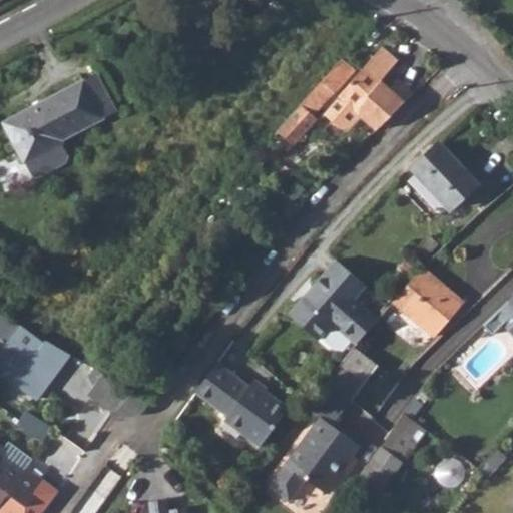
[(266,0),(249,0),(249,1),(261,10),(268,1),(266,0)]
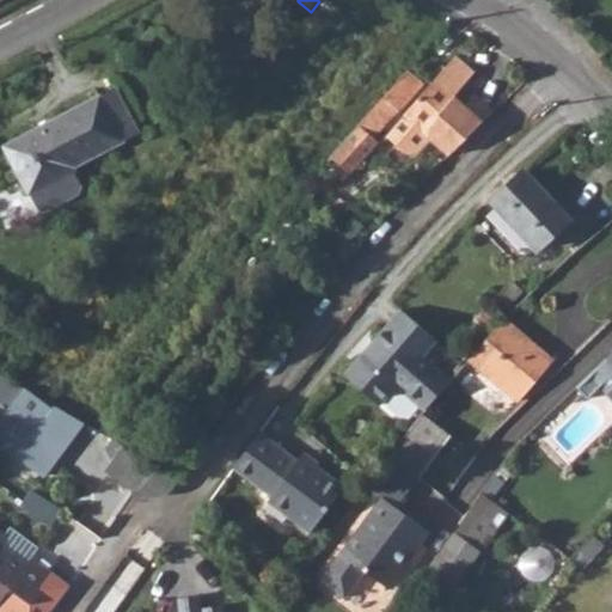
[(475,72),(456,55),(403,115),(386,135),(407,154),(417,154),(430,139),(450,155),(494,111),(475,95),(464,105),(454,97),(475,72)]
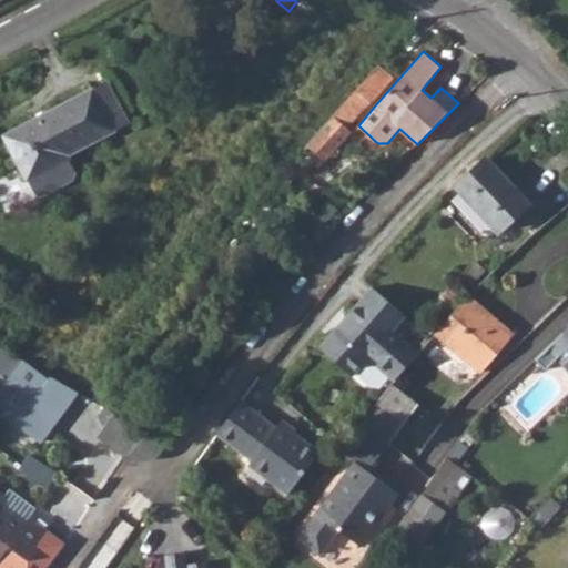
[(347,127),(393,74),(378,62),(306,144),(326,162),(352,132),(347,127)]
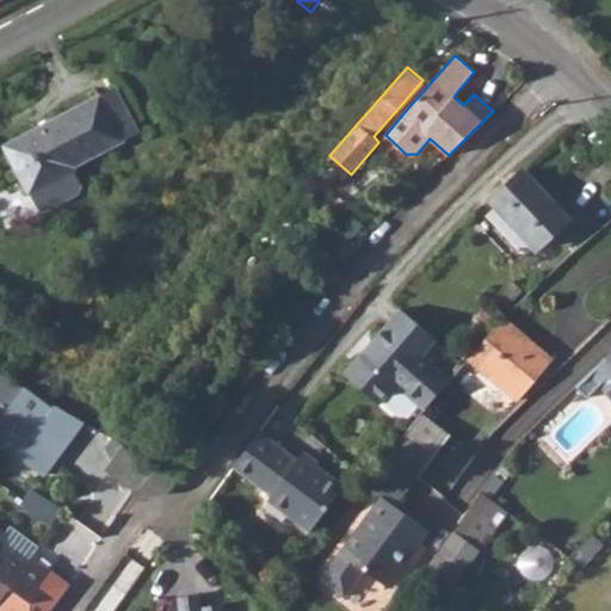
[(116,88),(5,146),(37,208),(45,210),(78,193),(80,185),(71,166),(137,130),(116,88)]
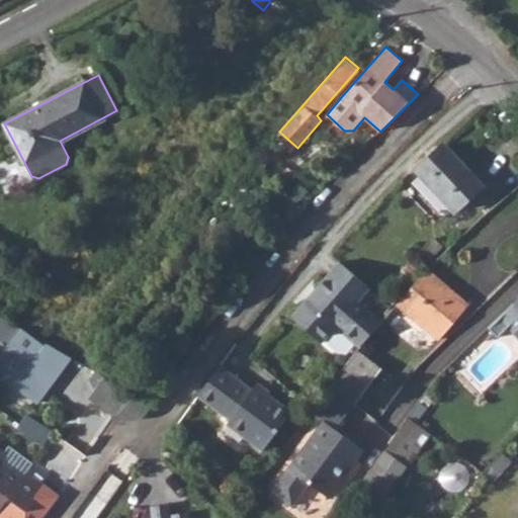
[(443,145),(416,171),(454,210),(482,185),(443,145)]
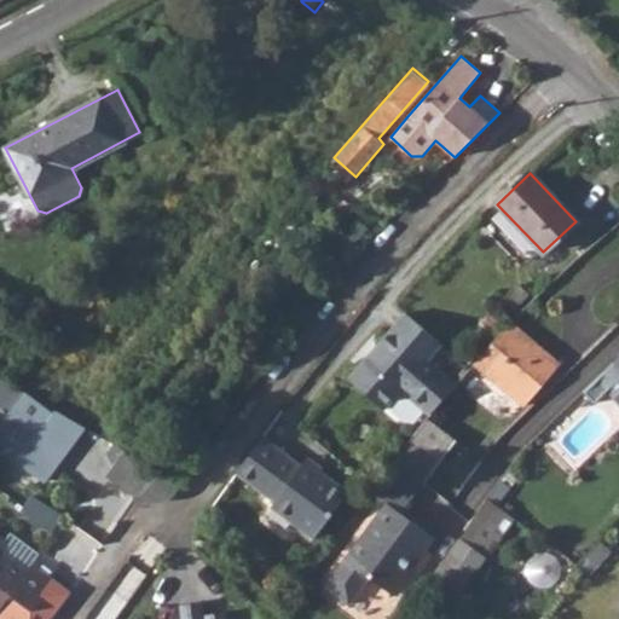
[(504,300),(514,310),(527,294),(518,285),(504,300)]
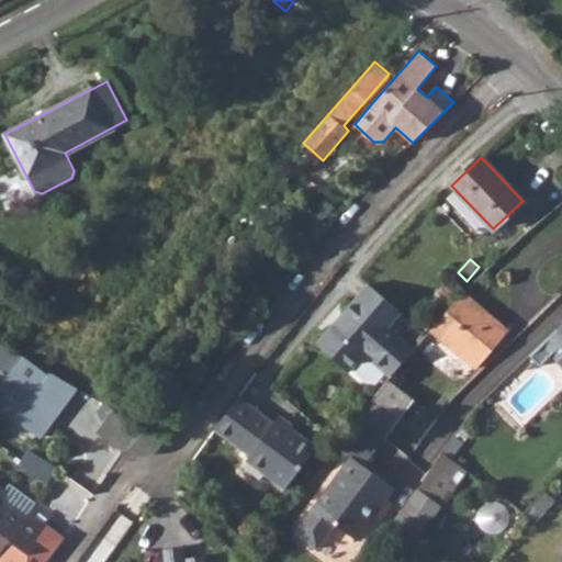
[(401,313),(369,284),(357,298),(389,326),(401,313)]
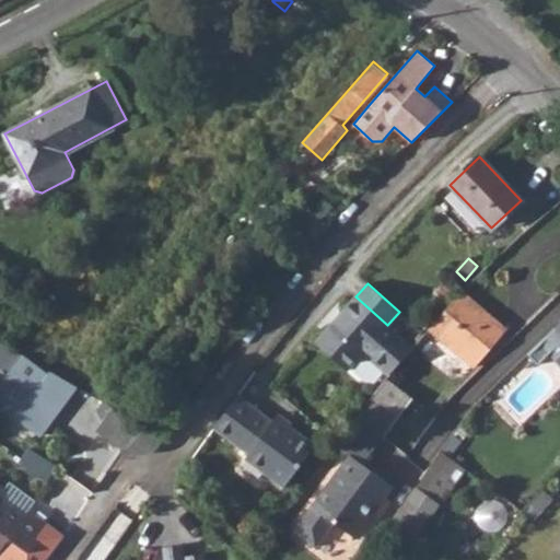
[(429,328),(475,366),(505,330),(459,292),(429,328)]
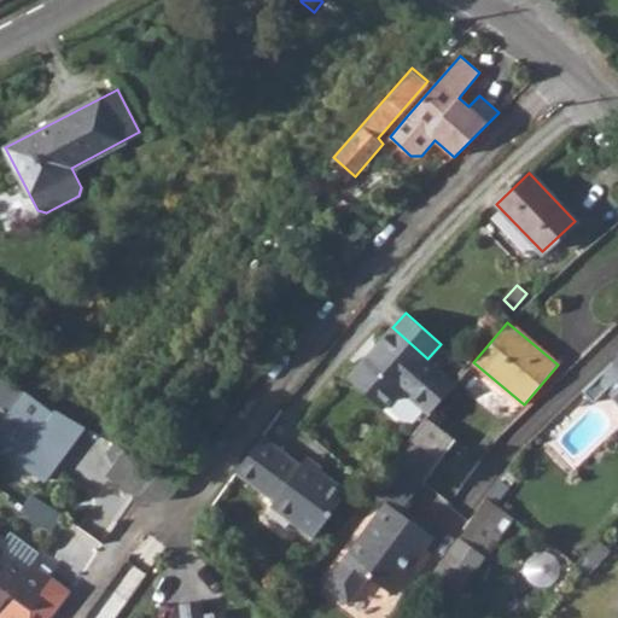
[(427,359),(392,327),(378,344),(379,347),(368,359),(366,357),(348,378),(383,409),(400,390),(429,415),(455,384),(427,359)]
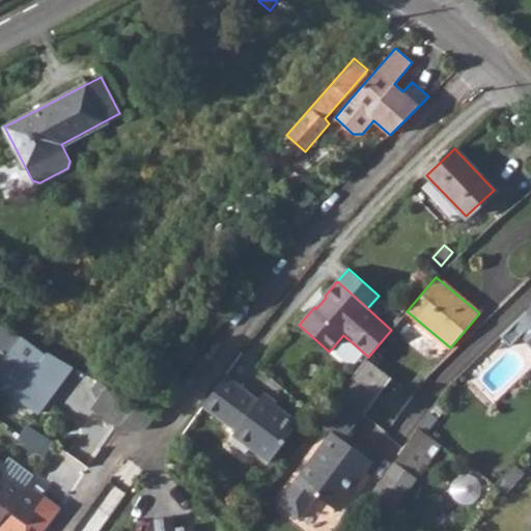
[(528,343),(530,339),(530,306),(511,326),(521,335),(528,343)]
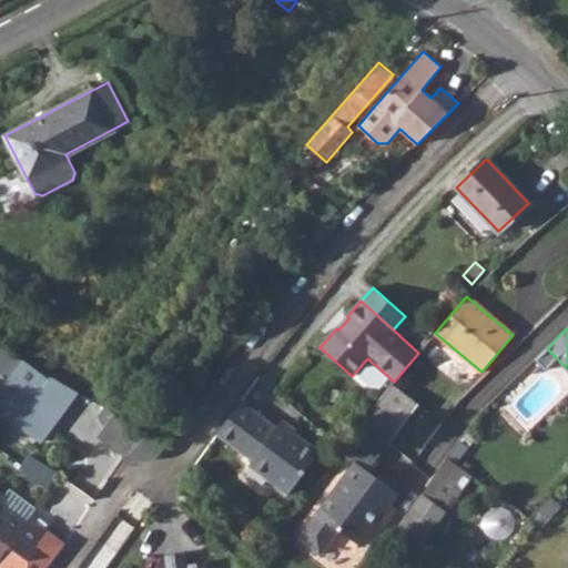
[(0,369),(9,375),(22,359),(16,355),(0,346),(0,369)]
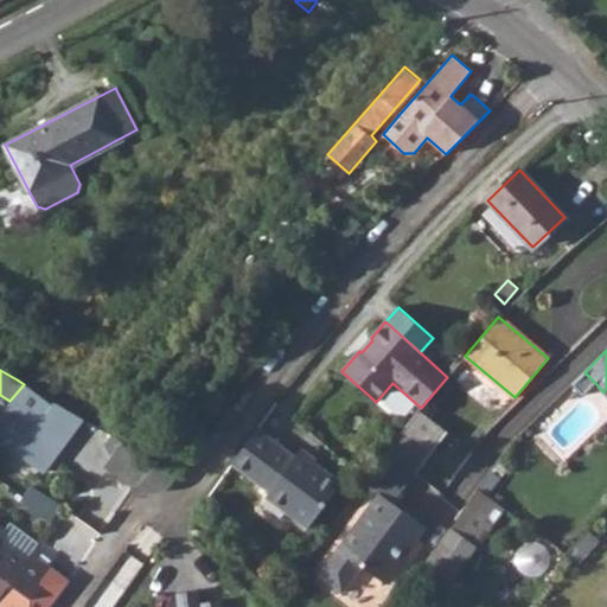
[(590,387),(595,383),(585,372),(580,376),(590,387)]
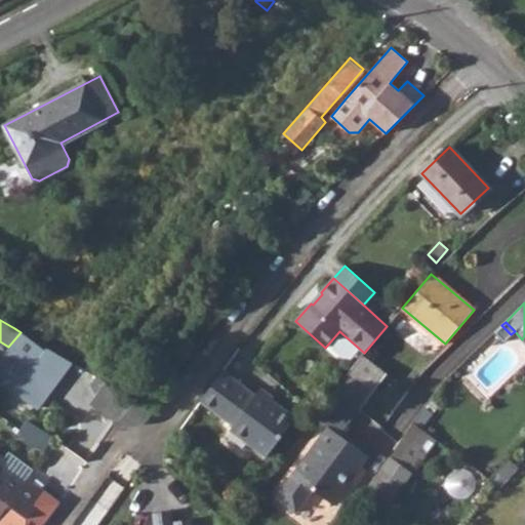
[(8,347),(0,359),(0,380),(36,409),(55,382),(38,369),(49,354),(21,332),(8,347)]
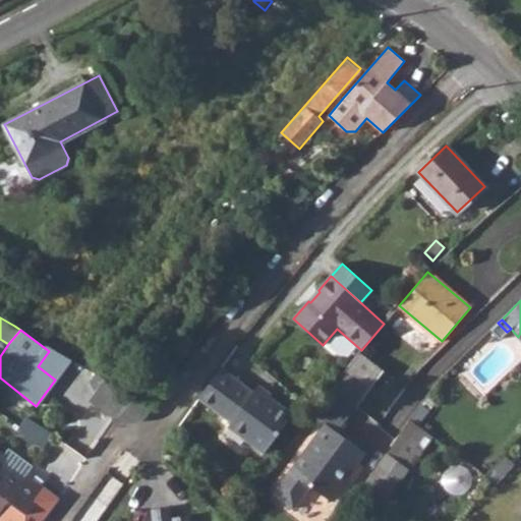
[(360,352),(332,388),(356,406),(384,369),(360,352)]
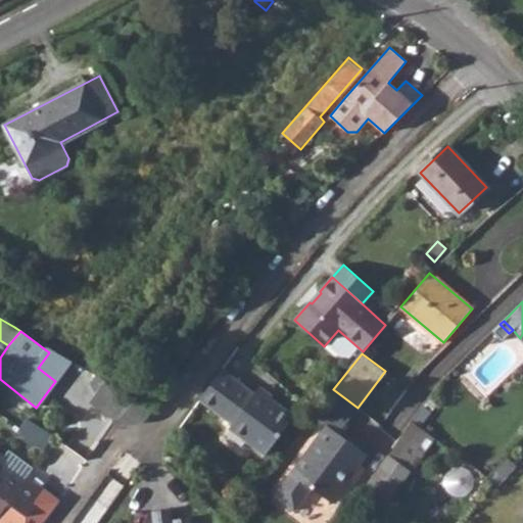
[(144,420),(152,412),(132,398),(85,368),(72,387),(117,418),(114,423),(119,424),(133,425),(144,420)]
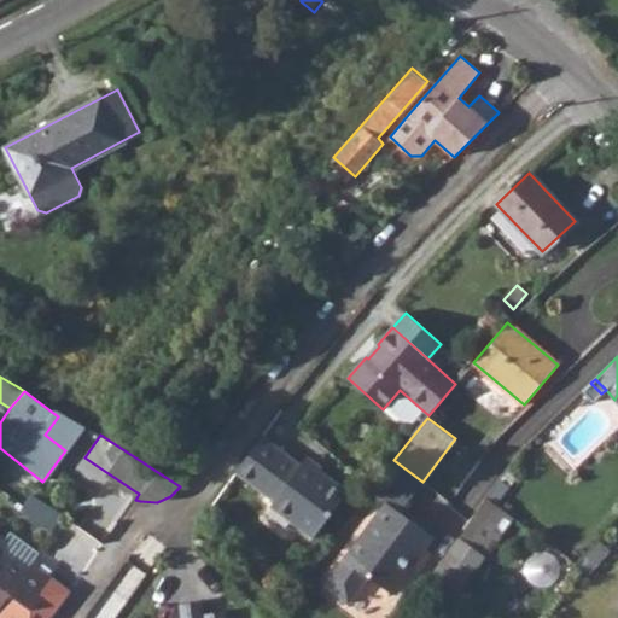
[(235,473),(274,502),(270,507),(313,537),(347,491),(318,470),(315,473),(302,464),(301,465),(262,438),(235,473)]
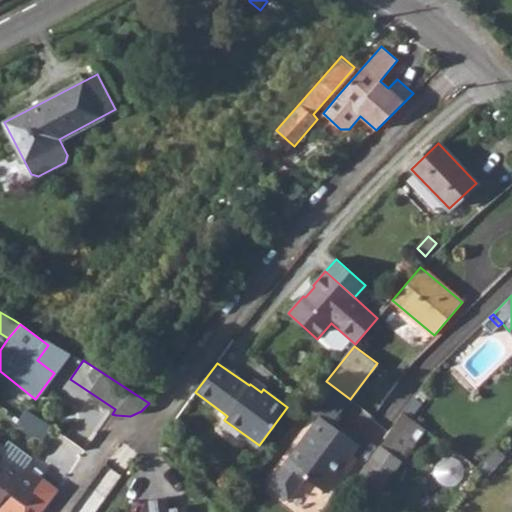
[(265,387),(254,378),(252,381),(250,384),(261,392),(263,389),(265,387)]
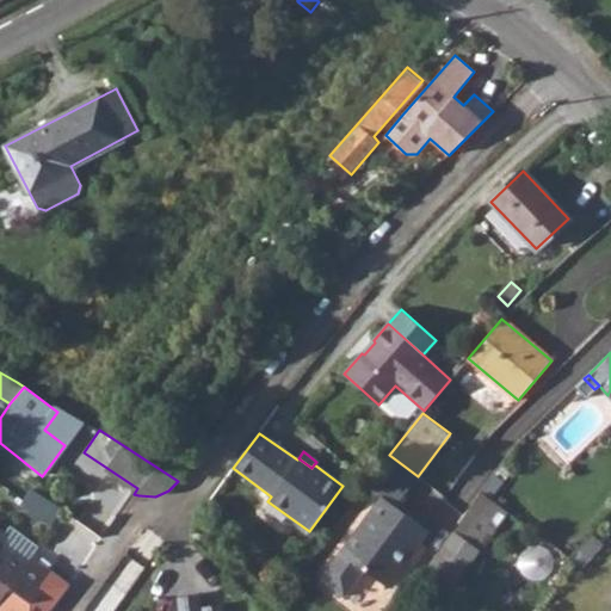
[(389,455),(365,486),(380,497),(320,580),(344,598),(363,571),(387,588),(401,568),(401,562),(405,555),(409,559),(427,532),(395,507),(418,476),(389,455)]
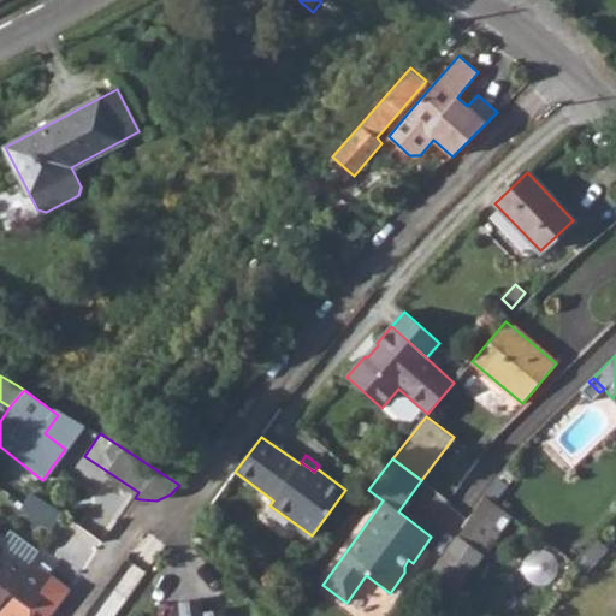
[(485,496),(432,568),(457,587),(511,515),(485,496)]
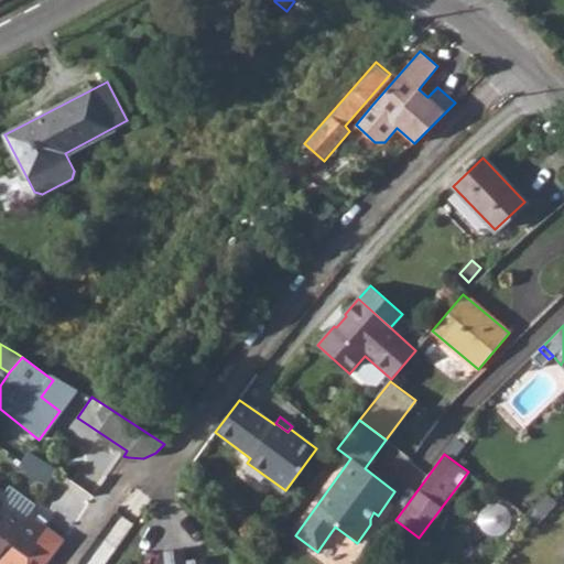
[(0,498),(0,500),(25,518),(29,513),(35,503),(10,485),(3,494),(0,498)]
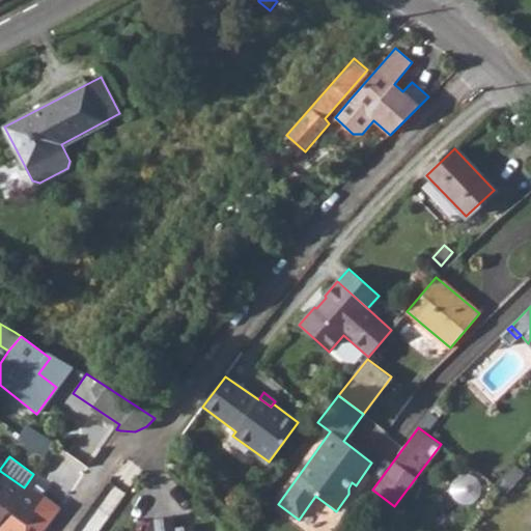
[(27,483),(24,487),(0,471),(0,469),(3,465),(0,462),(0,530),(21,530),(27,524),(46,497),(27,483)]
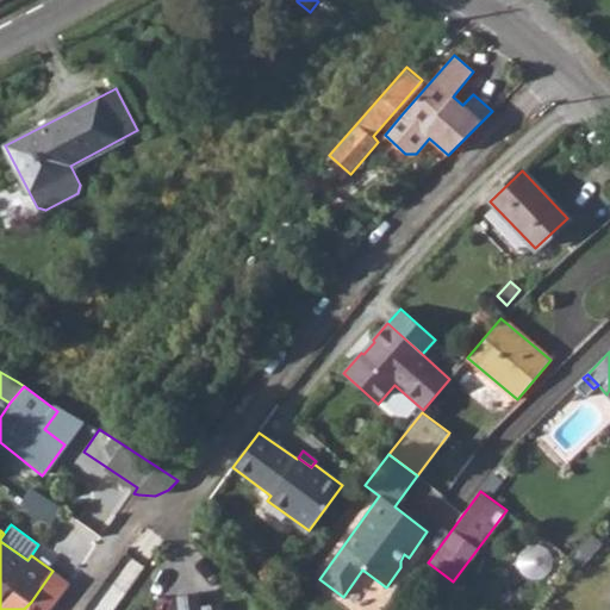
[(31,602),(42,609),(48,609),(68,583),(53,571),(31,602)]
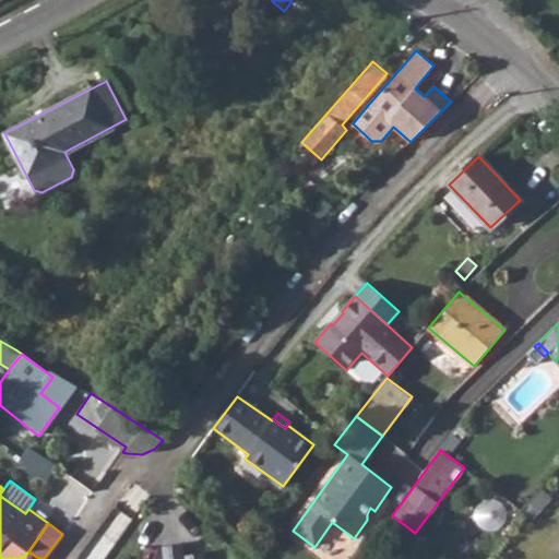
[(182,544),(162,547),(163,558),(204,558),(204,554),(183,556),(182,544)]
